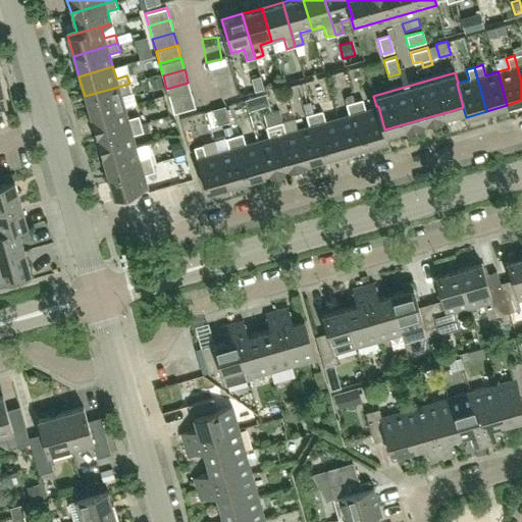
[(160,75),(150,79),(153,88),(162,85),(160,75)]
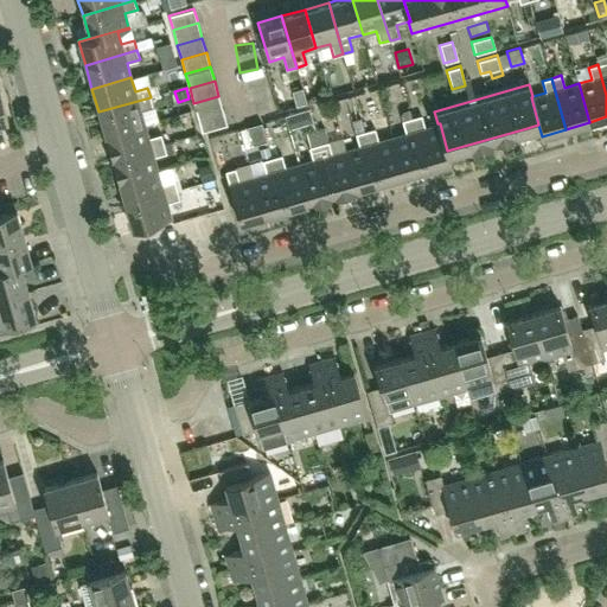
[(291,90),(295,106),(306,103),(301,88),(291,90)]
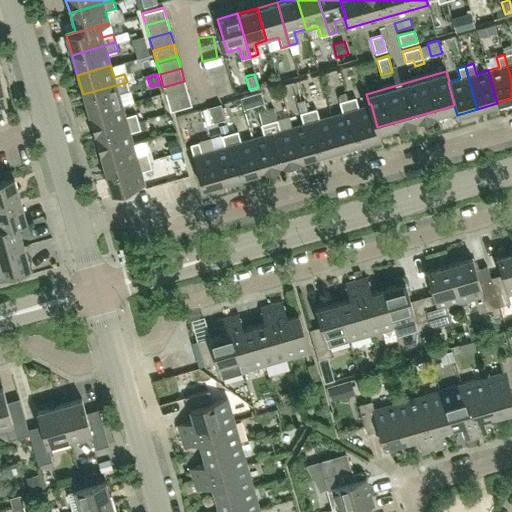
[(188,93),(184,81),(163,87),(167,99),(188,93)]
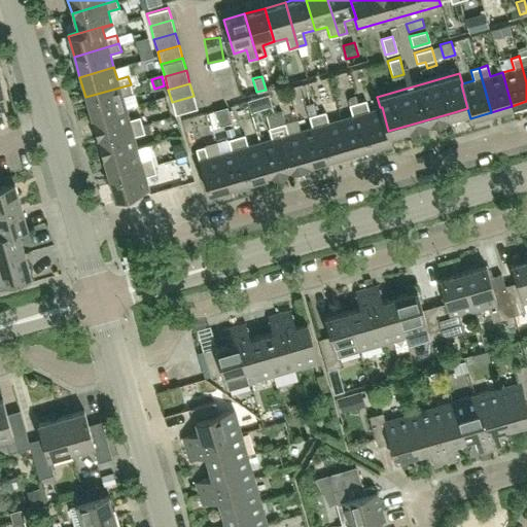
[(126,107),(121,96),(133,93),(131,84),(85,97),(92,117),(126,107)]
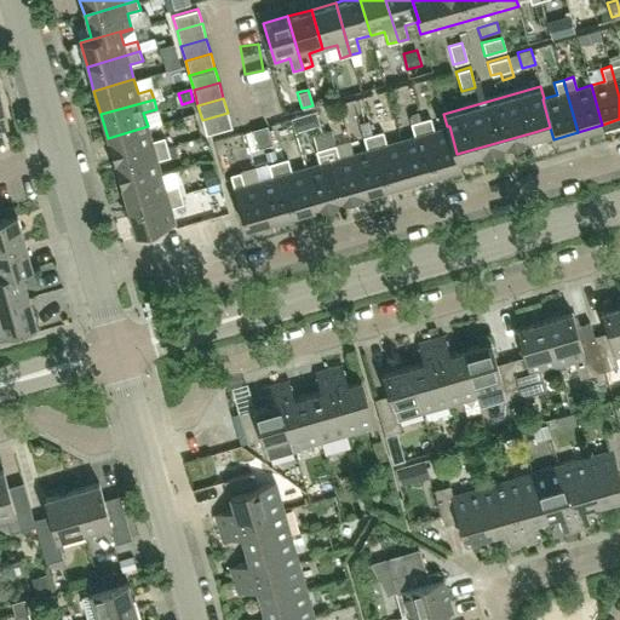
[(412,112),(409,118),(411,124),(420,120),(418,110),(412,112)]
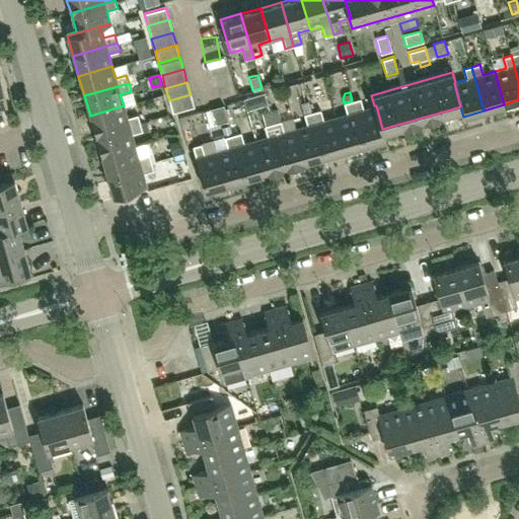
[(264,93),(243,99),(247,109),(267,103),(264,93)]
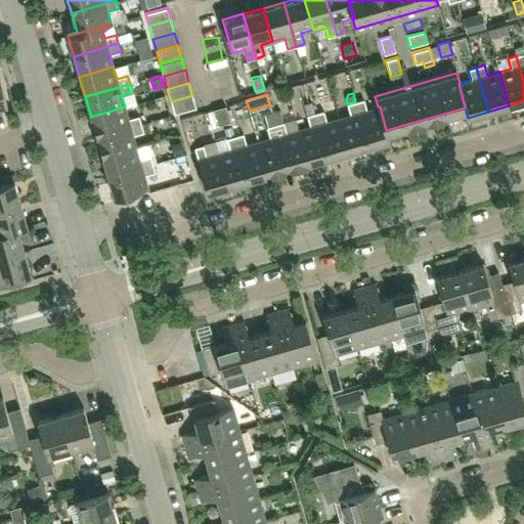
[(195,107),(192,95),(171,101),(174,114),(195,107)]
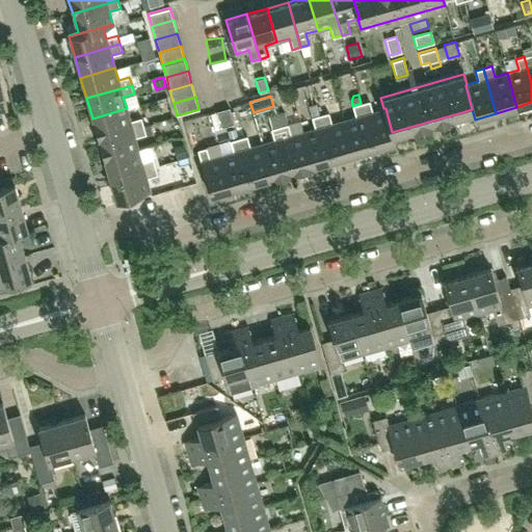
[(386,108),(383,108),(372,112),(369,101),(361,103),(374,149),(395,142),(392,132),(386,108)]
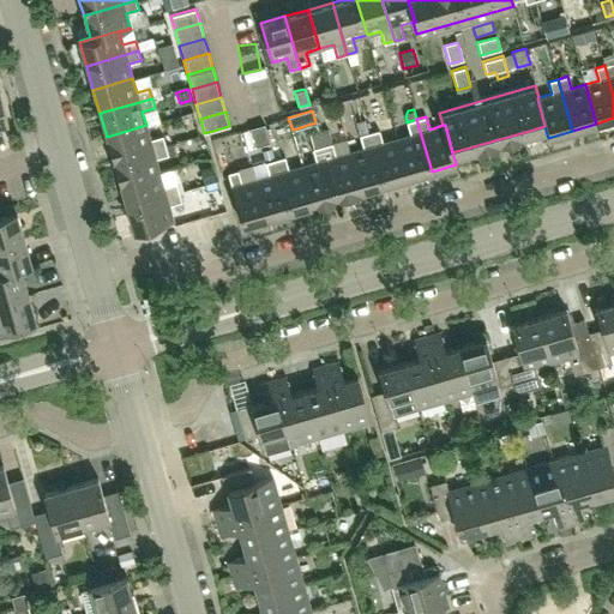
[(366,119),(355,121),(360,136),(369,132),(366,119)]
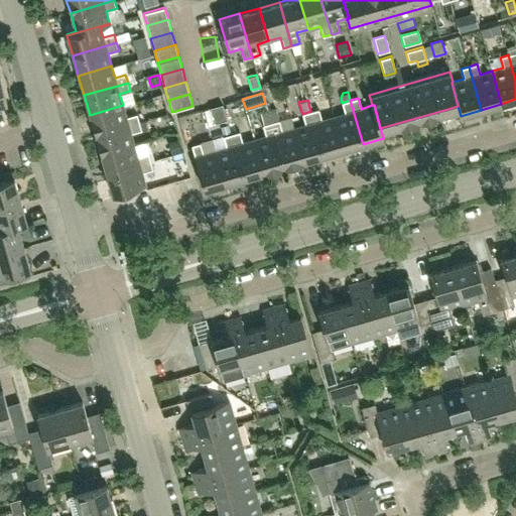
[(363,144),(350,100),(342,103),(345,113),(334,116),(343,149),(363,144)]
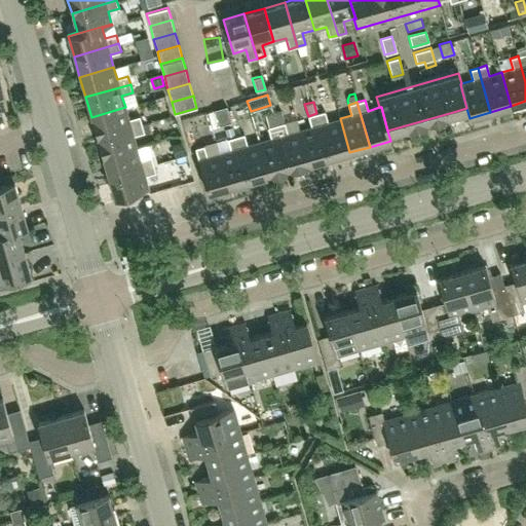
[(142,124),(139,116),(128,119),(125,107),(91,117),(98,138),(142,124)]
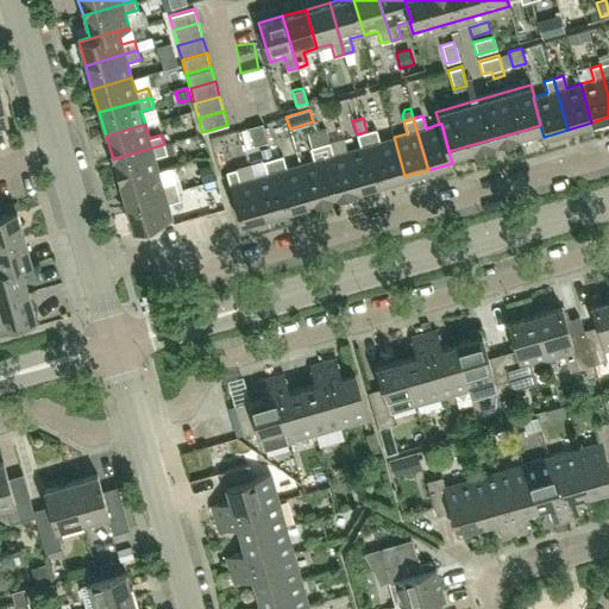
[(325,129),(315,131),(320,145),(330,142),(325,129)]
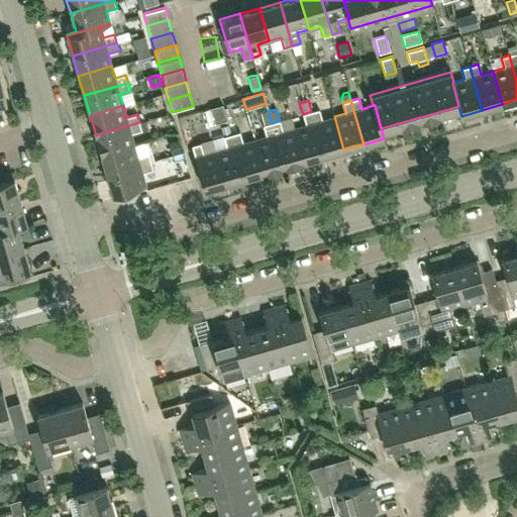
[(343,149),(334,116),(322,120),(319,109),(311,111),(323,156),(343,149)]
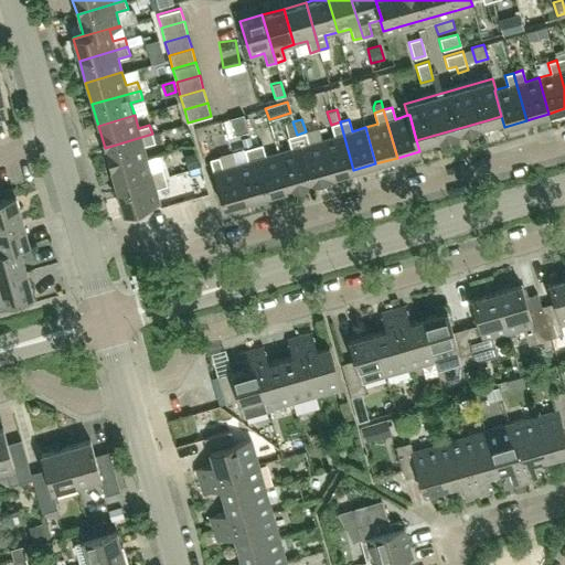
[(292,121),(284,125),(287,137),(297,135),(292,121)]
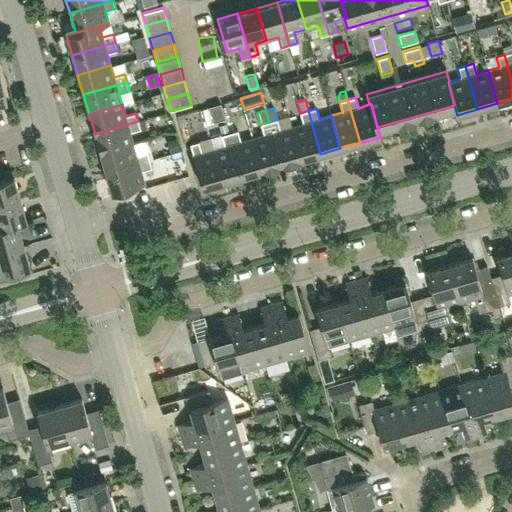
[(320,154),(308,110),(300,113),(303,123),(291,127),(301,159),(320,154)]
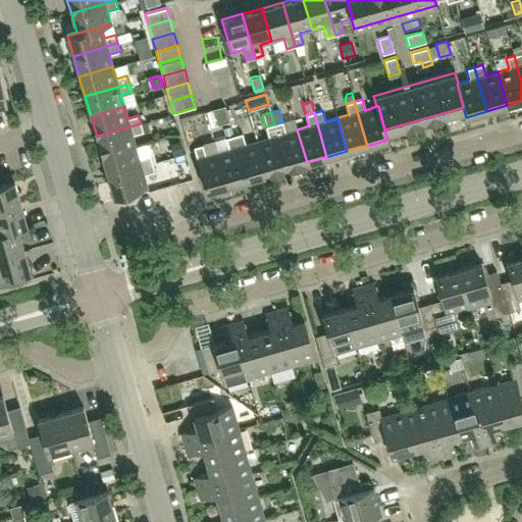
[(147,121),(141,123),(143,132),(149,129),(147,121)]
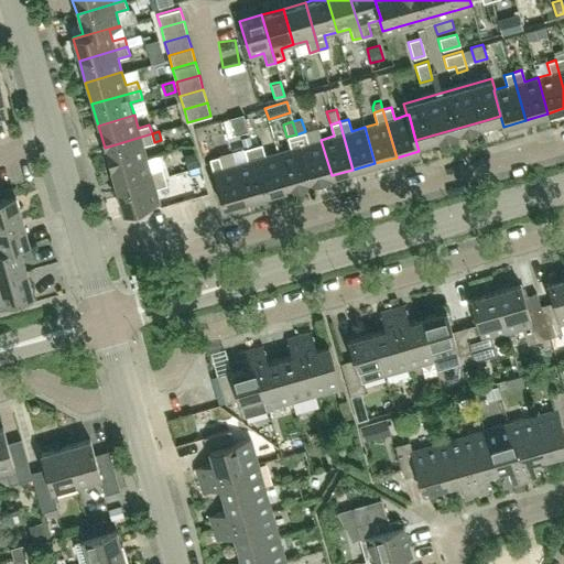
[(296,134),(310,182),(332,175),(321,140),(308,143),(305,131),(296,134)]
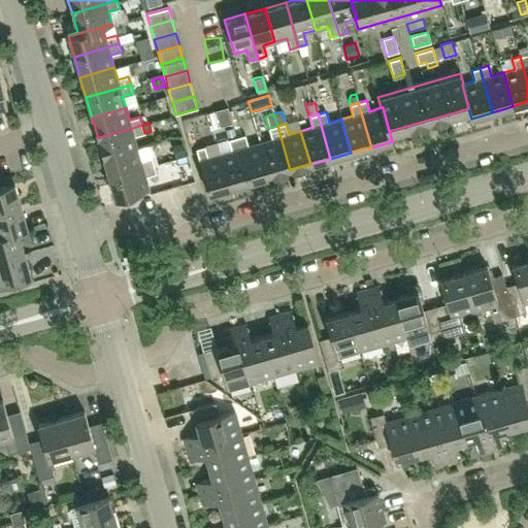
[(137,149),(134,136),(144,133),(142,125),(98,138),(103,158),(137,149)]
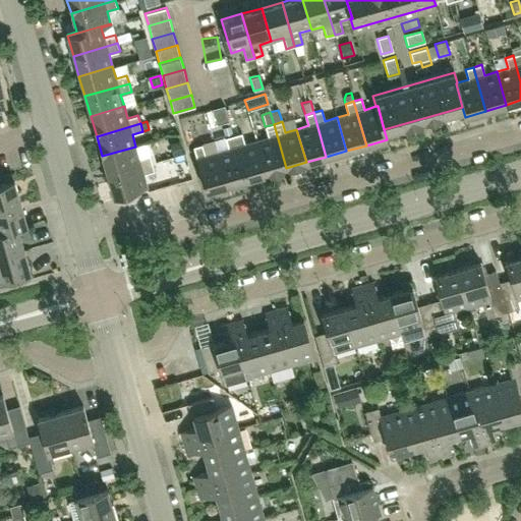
[(266,174),(286,168),(274,124),(265,126),(268,137),(256,140),(266,174)]
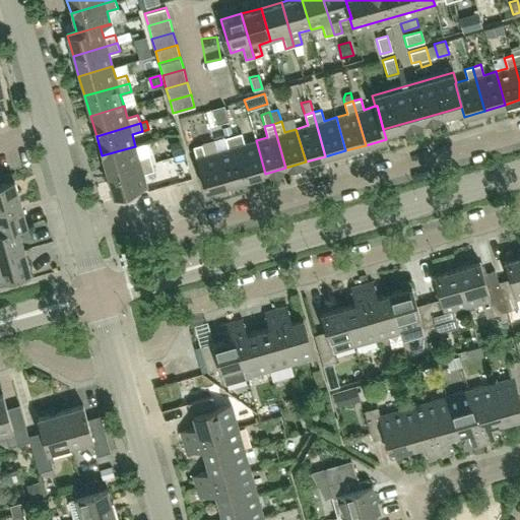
[(231,125),(221,127),(224,137),(233,135),(231,125)]
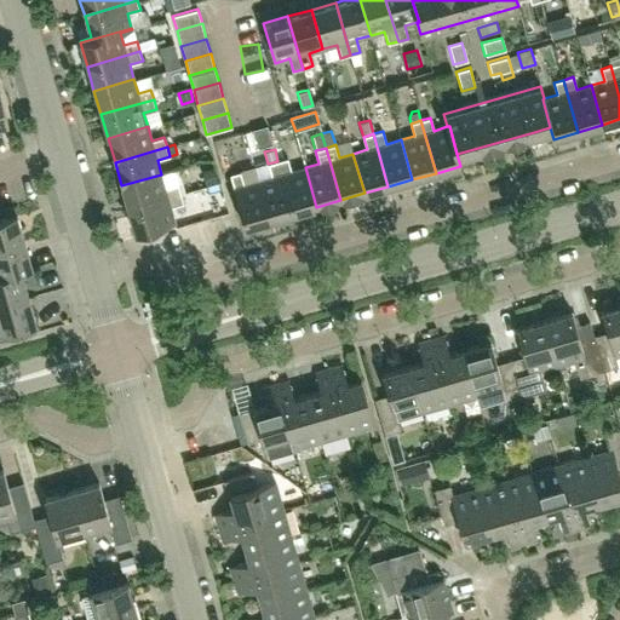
[(316,207),(305,167),(291,171),(287,159),(277,161),(293,213),(316,207)]
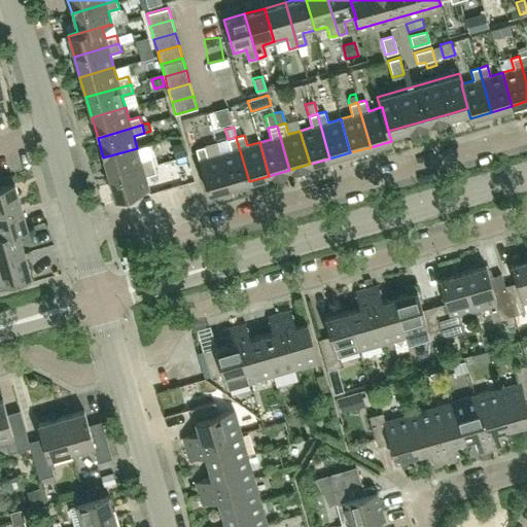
[(249,181),(236,137),(227,139),(231,150),(219,153),(229,187),(249,181)]
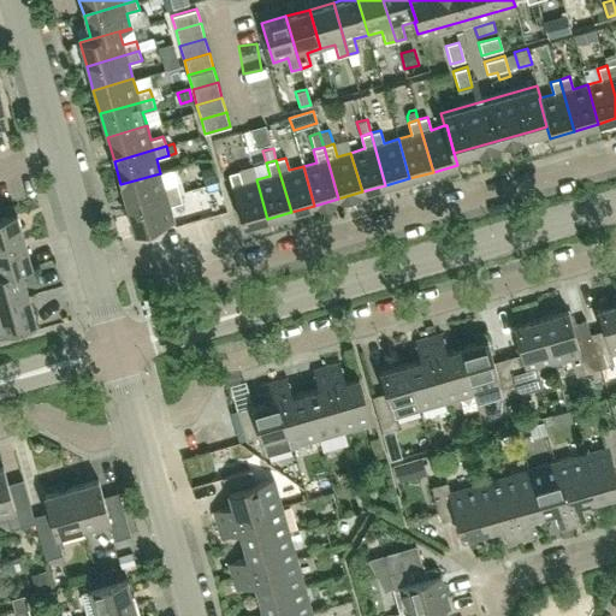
[(267,219),(256,179),(242,184),(238,171),(229,173),(232,187),(231,187),(243,226),(267,219)]
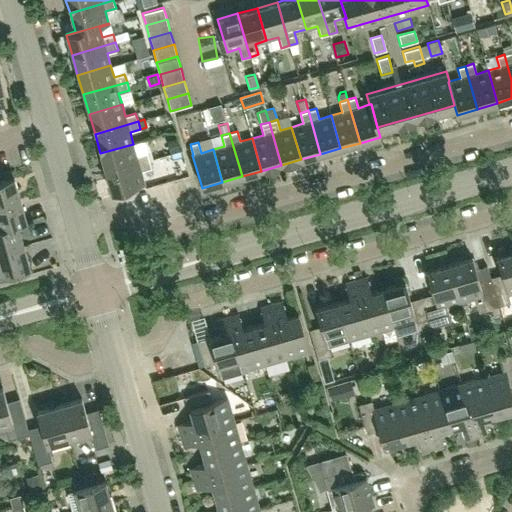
[(149,160),(147,152),(136,155),(133,144),(100,153),(106,173),(149,160)]
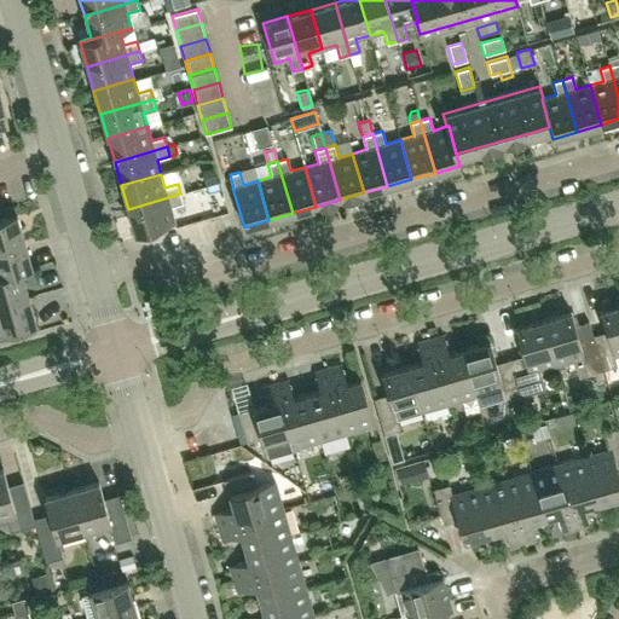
[(174,223),(171,207),(183,203),(180,194),(128,209),(136,233),(174,223)]
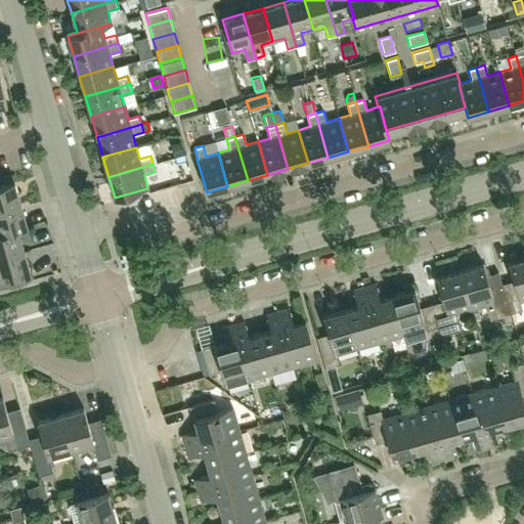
[(0,209),(20,204),(13,180),(11,174),(0,177),(0,209)]
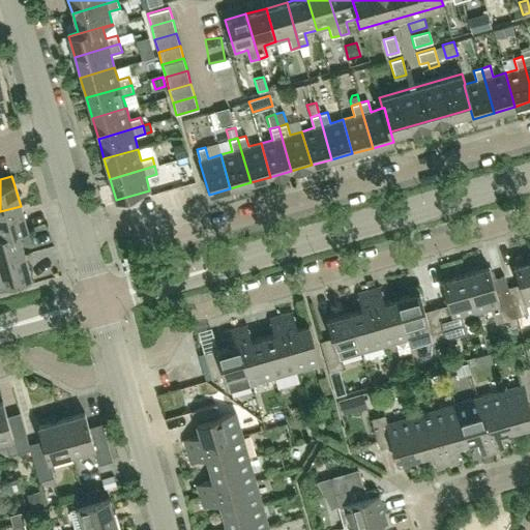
[(28,230),(21,206),(0,211),(0,236),(18,232),(18,233),(28,230)]
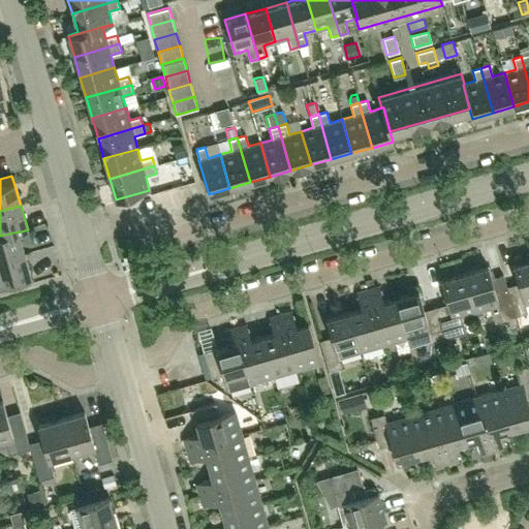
[(0,260),(24,253),(18,232),(18,231),(0,236),(0,260)]
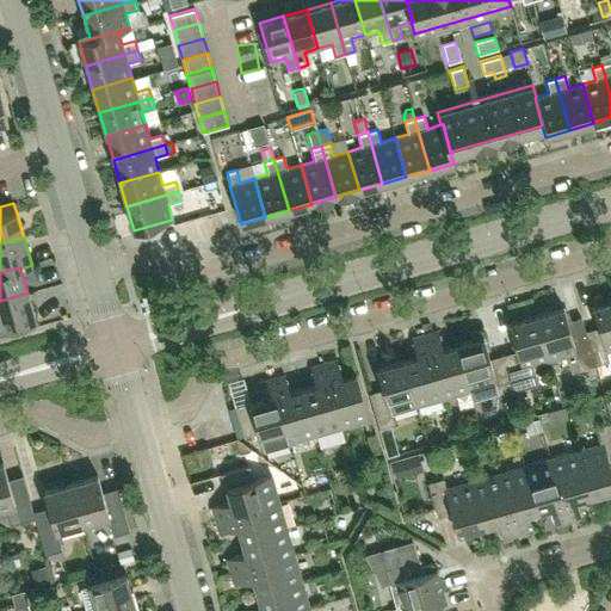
[(0,329),(36,320),(28,292),(0,301),(0,329)]
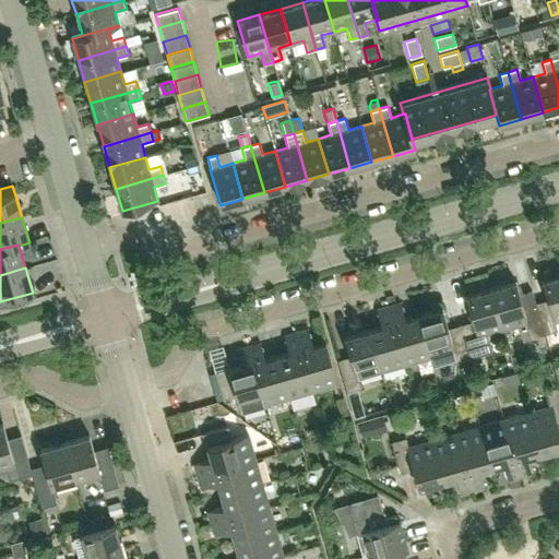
[(558,330),(555,321),(558,320),(558,275),(542,281),(547,299),(535,302),(544,334),(558,330)]
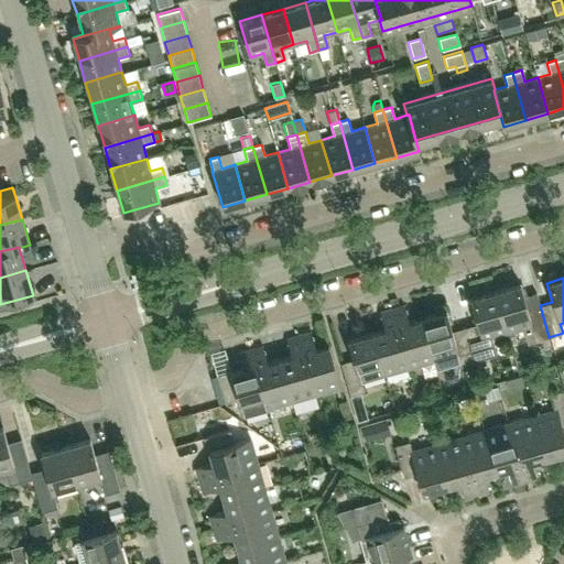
[(507,333),(523,328),(528,344),(549,337),(540,305),(537,293),(523,296),(520,283),(495,291),(507,333)]
